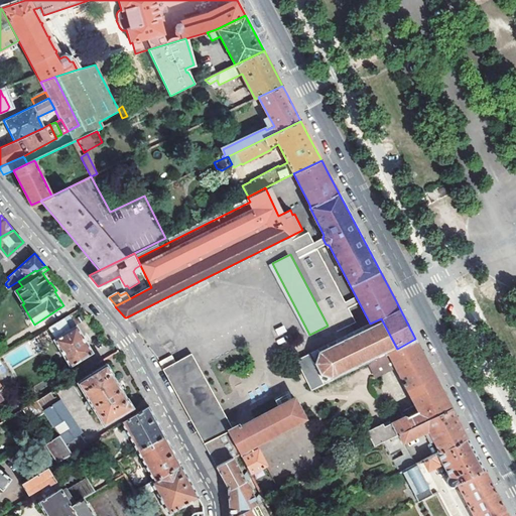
[(54,339),(71,366),(94,353),(77,326),(71,330),(68,325),(73,321),(70,314),(50,327),(50,328),(56,338),(54,339)]
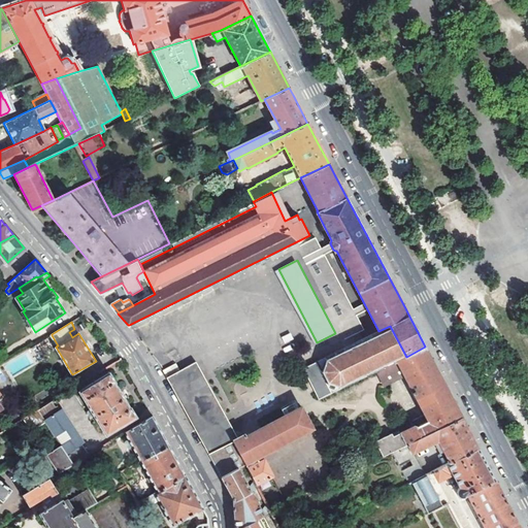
[(304,368),(321,399),(376,371),(406,357),(390,326),(378,331),(304,368)]
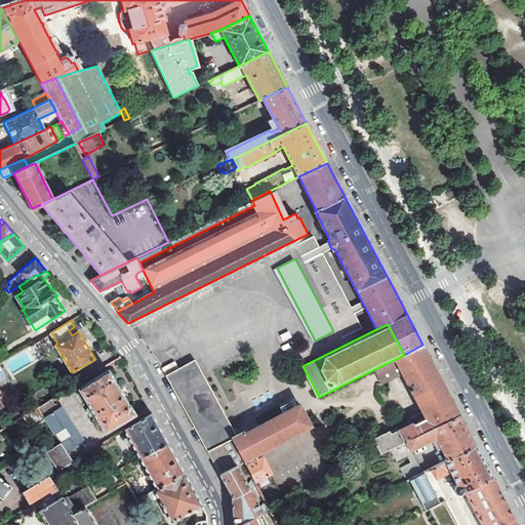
[(399,367),(402,374),(427,420),(418,426),(414,423),(412,422),(409,421),(407,420),(404,421),(407,426),(398,430),(391,434),(390,431),(373,439),(380,453),(390,449),(459,414),(441,379),(422,345),(404,355),(374,369),(382,385),(390,380),(390,372),(399,367)]
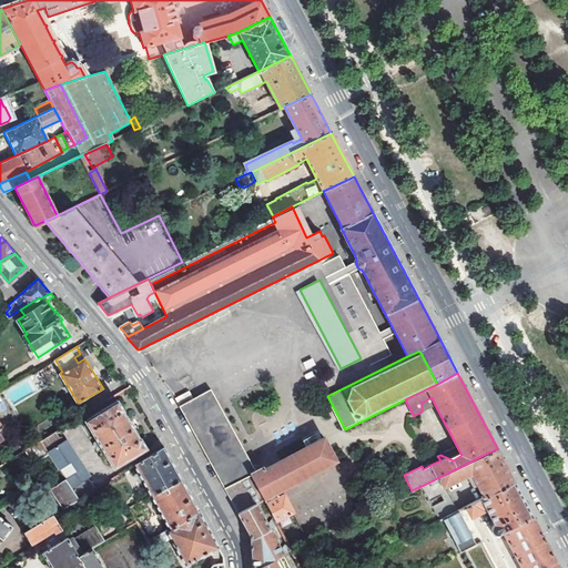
[(199,411),(192,398),(188,391),(175,397),(185,409),(206,449),(203,450),(224,489),(251,475),(250,474),(264,467),(263,464),(249,464),(245,466),(244,464),(242,465),(237,458),(240,456),(212,403),(199,411)]
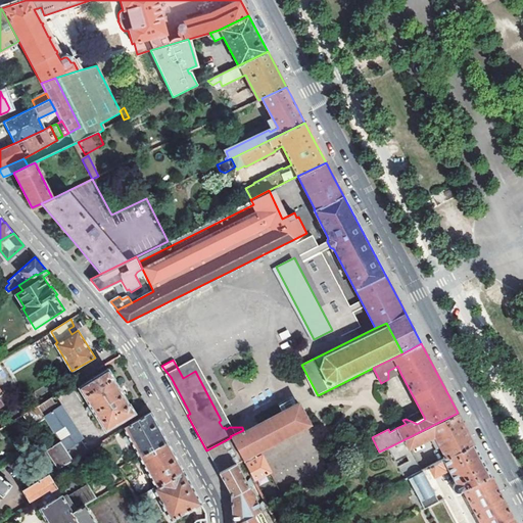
[(190,361),(177,367),(183,378),(195,371),(190,361)]
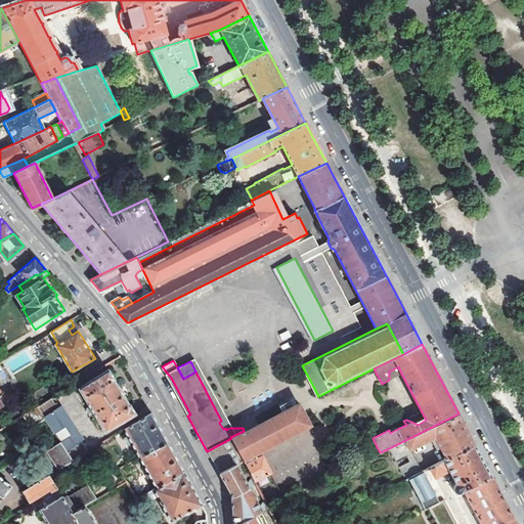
[(389,372),(389,380),(401,374),(398,366),(389,372)]
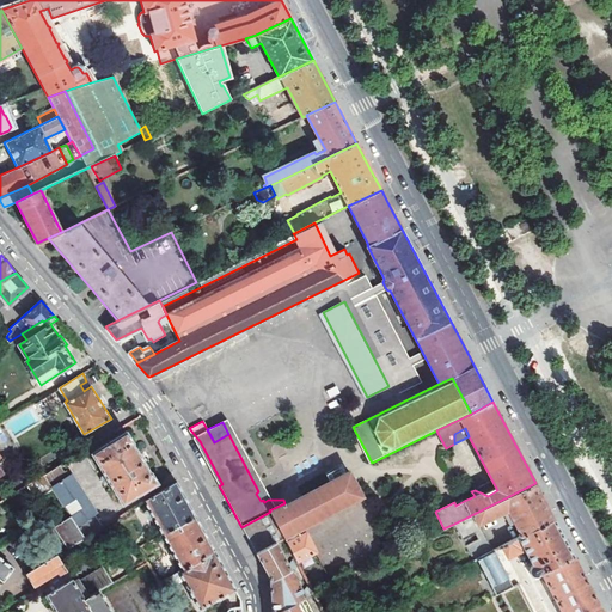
[(123,503),(158,483),(151,472),(150,472),(133,444),(134,442),(127,432),(92,452),(105,475),(102,476),(102,479),(104,483),(106,484),(110,483),(123,503)]
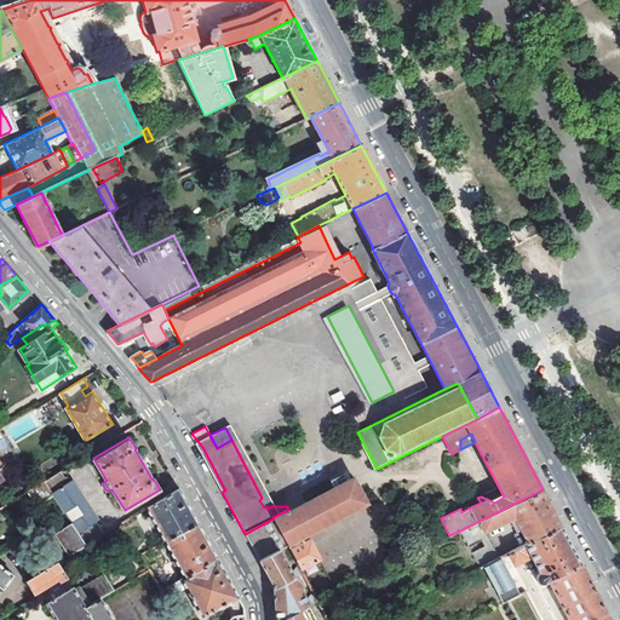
[(75,528),(86,544),(104,533),(96,521),(99,520),(73,481),(70,483),(67,477),(64,480),(59,471),(44,481),(53,495),(64,512),(72,523),(75,528)]
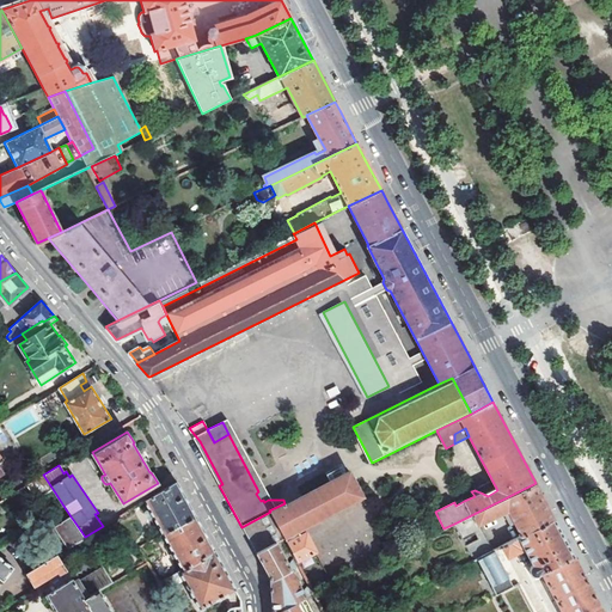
[(285,538),(287,544),(300,537),(298,531),(361,497),(350,473),(349,472),(285,503),(269,510),(270,512),(275,520),(280,530),(285,538)]
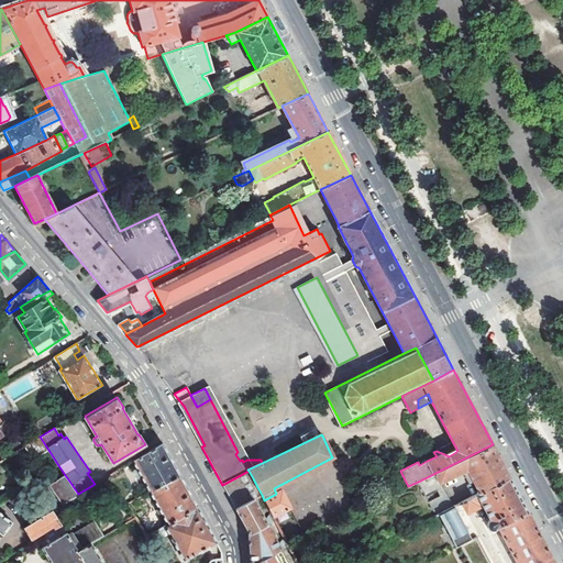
[(0,455),(13,448),(7,437),(0,440),(0,455)]
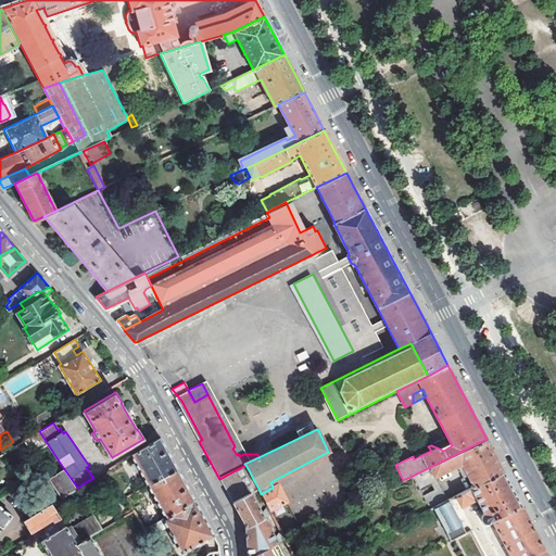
[(33,453),(48,444),(39,431),(24,440),(33,453)]
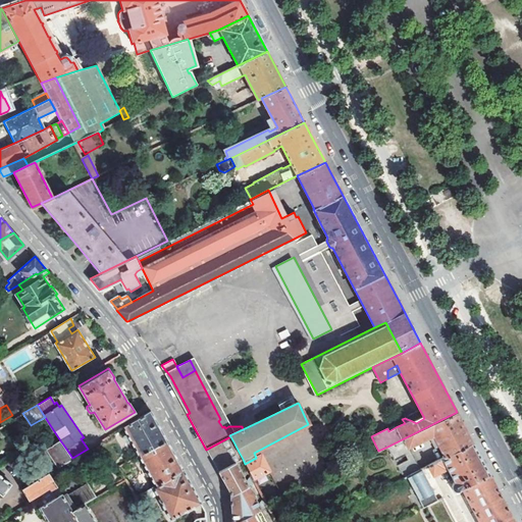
[(139,456),(166,440),(158,425),(150,410),(123,426),(123,427),(139,456)]
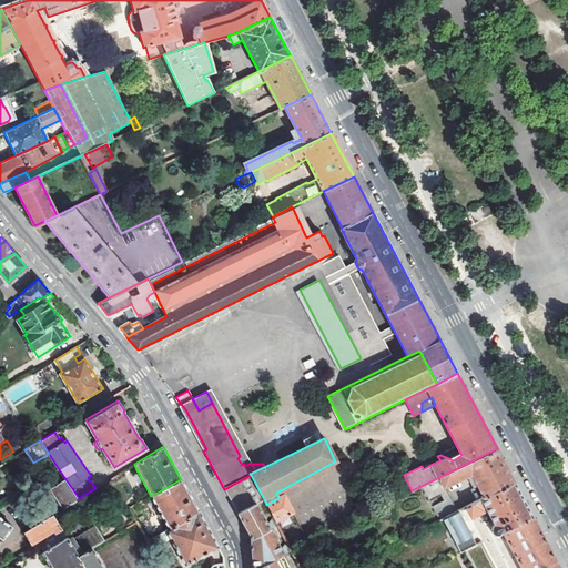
[(484,498),(515,482),(506,465),(497,448),(422,486),(429,503),(448,493),(445,487),(470,474),(484,498)]
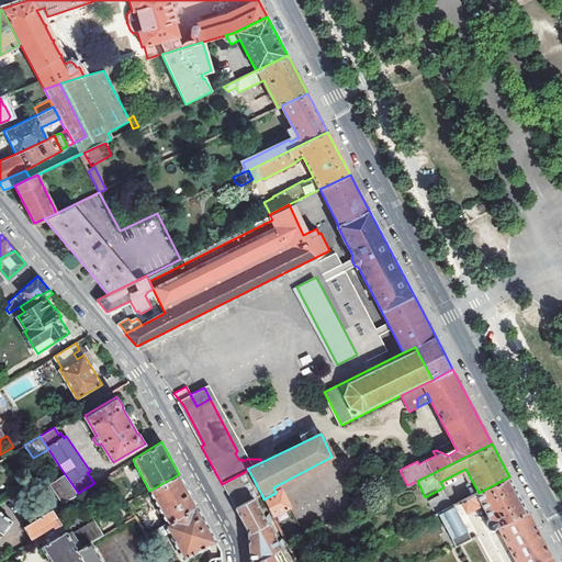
[(222,484),(227,492),(253,478),(248,470),(222,484)]
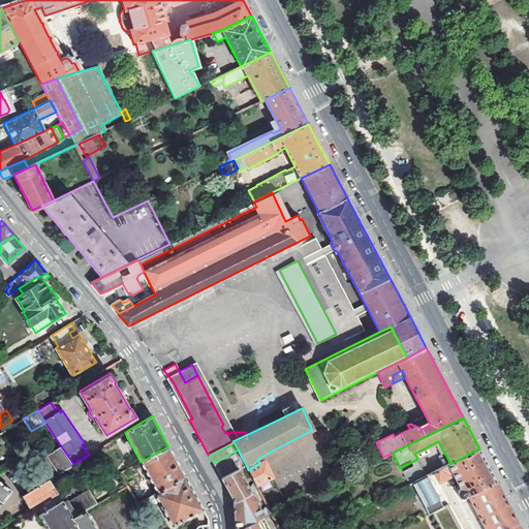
[(47,455),(58,473),(73,464),(64,450),(61,446),(47,455)]
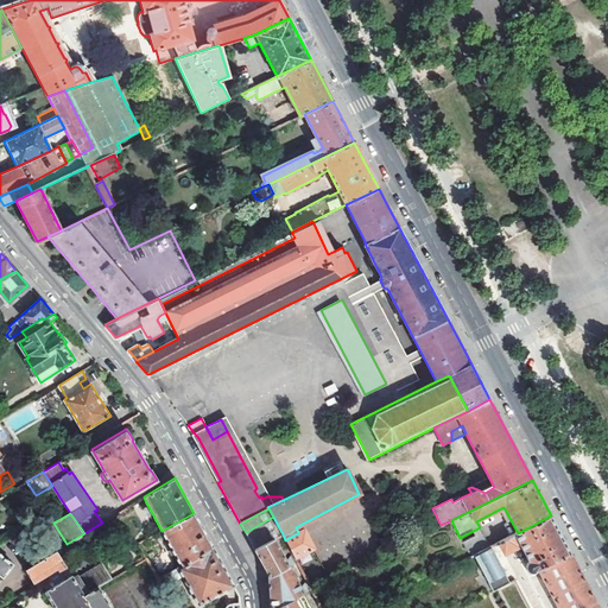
[(182,567),(213,548),(203,530),(194,513),(162,531),(182,567)]
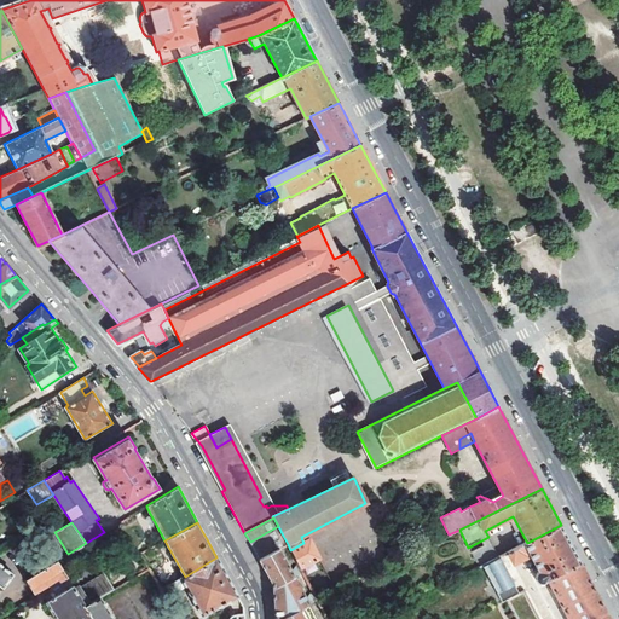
[(568,618),(611,618),(600,599),(578,557),(561,525),(527,543),(509,553),(514,563),(515,565),(524,560),(525,557),(524,555),(530,551),(541,572),(536,574),(536,576),(539,585),(549,580),(568,618)]
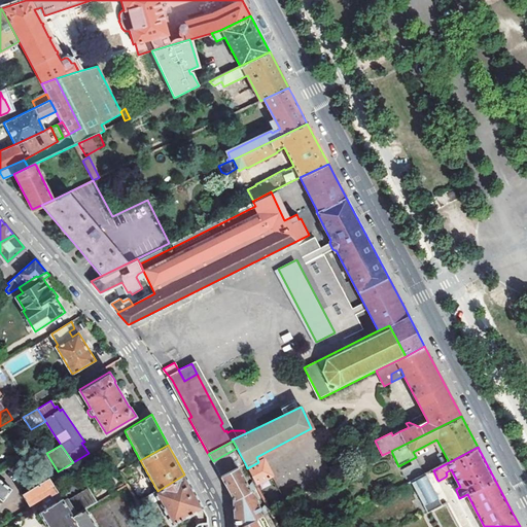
[(213,461),(216,468),(241,456),(237,448),(213,461)]
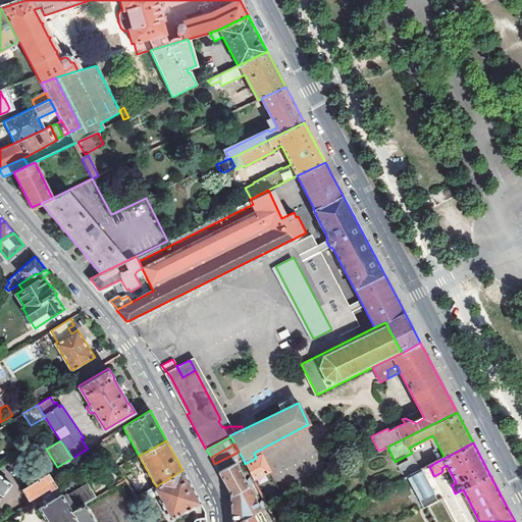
[(369,456),(367,451),(366,449),(355,454),(358,461),(369,456)]
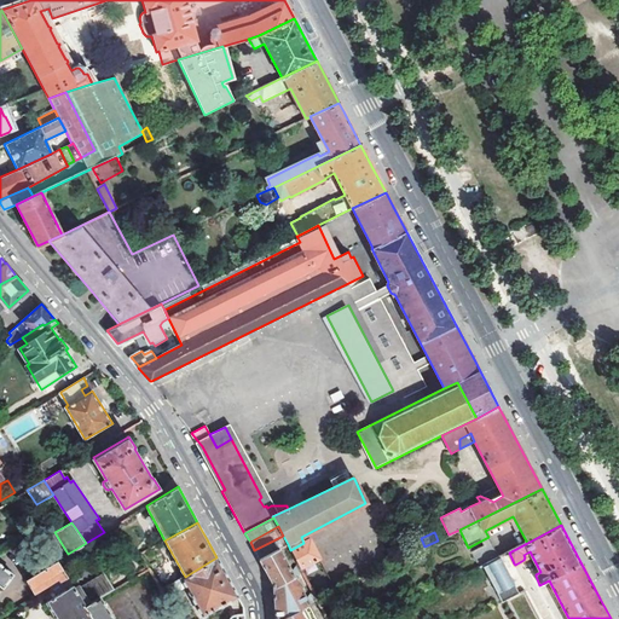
[(254,550),(260,560),(279,549),(288,544),(283,536),(254,550)]
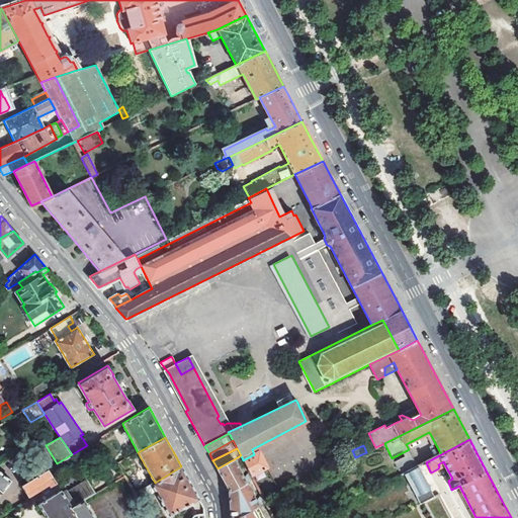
[(250,472),(252,477),(268,467),(259,451),(254,454),(243,460),(250,472)]
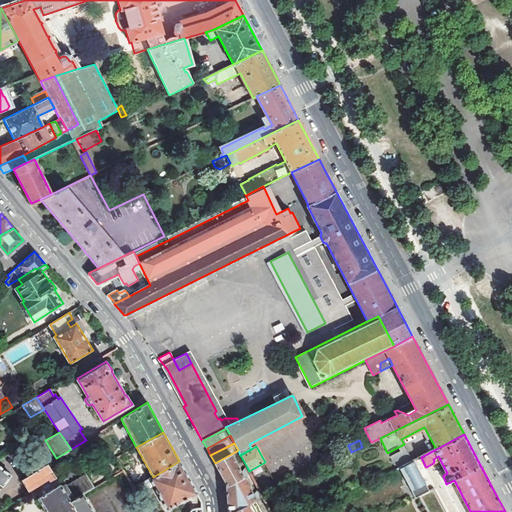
[(400,468),(413,461),(406,448),(390,457),(397,470),(400,468)]
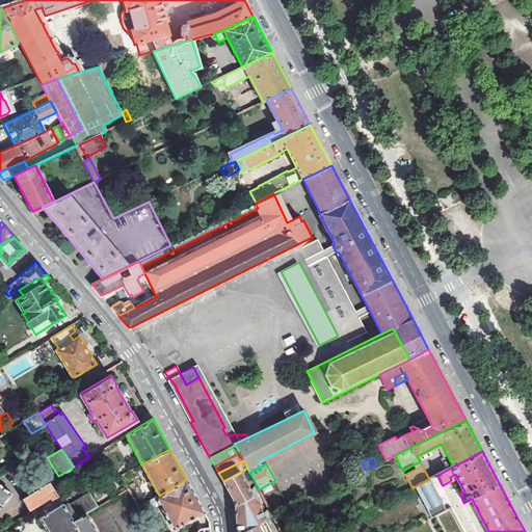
[(234,505),(253,495),(260,491),(259,489),(257,485),(251,491),(240,472),(223,481),(224,484),(234,501),(234,505)]
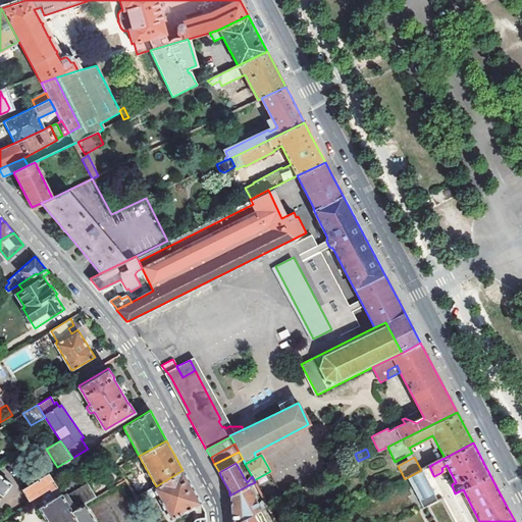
[(170,519),(200,502),(190,482),(183,470),(156,486),(147,491),(149,494),(153,497),(157,494),(170,519)]
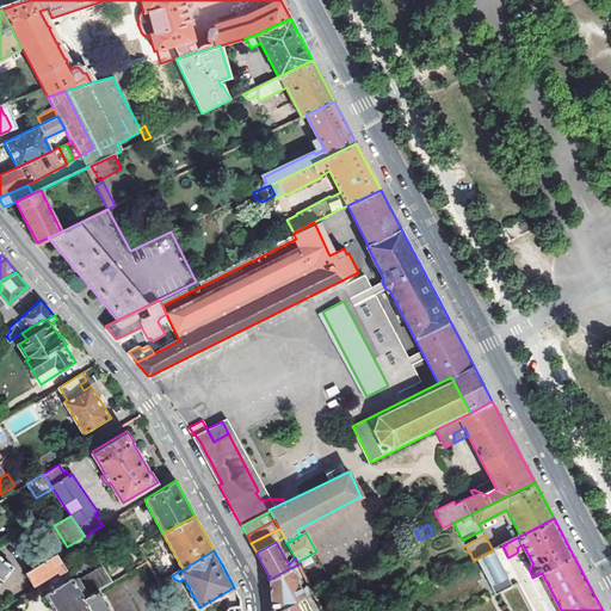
[(510,610),(534,610),(518,582),(513,586),(512,585),(494,550),(493,550),(477,559),(497,594),(500,592),(510,610)]
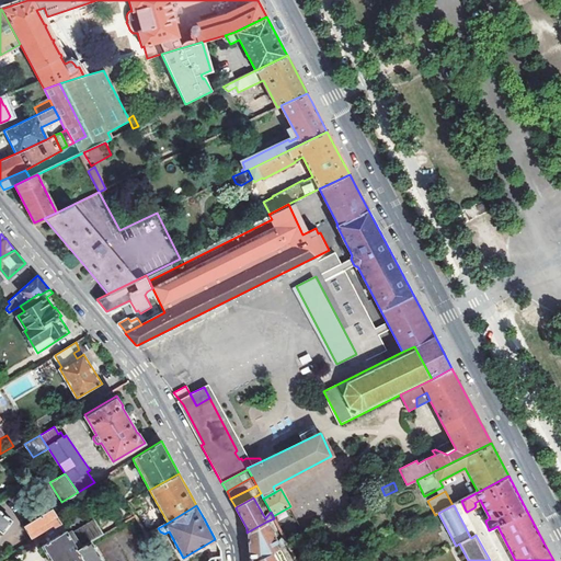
[(56,527),(61,524),(52,508),(52,507),(23,525),(31,537),(53,523),(56,527)]
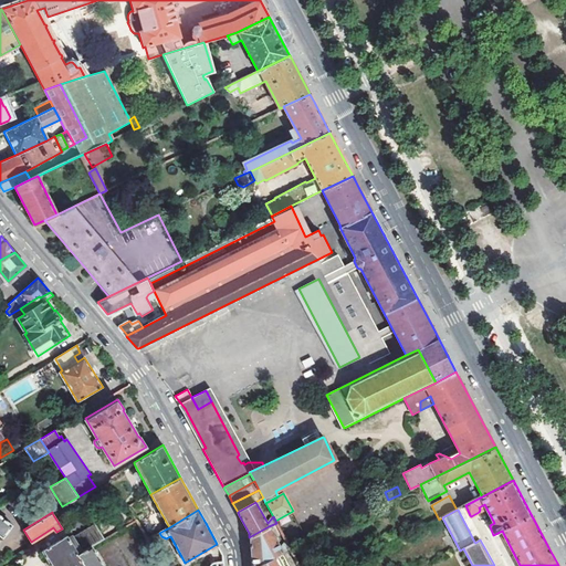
[(0,535),(1,536),(11,524),(1,516),(2,515),(0,513),(0,535)]
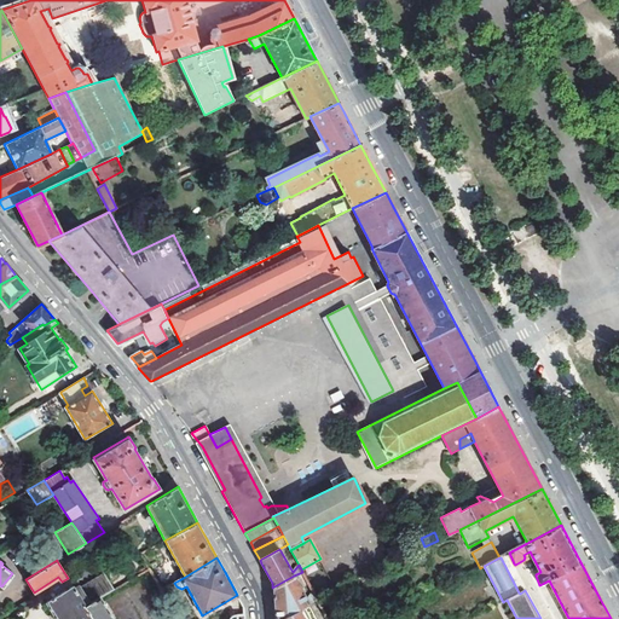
[(273,593),(275,618),(276,618),(317,599),(313,591),(307,599),(294,576),(272,588),(273,593)]
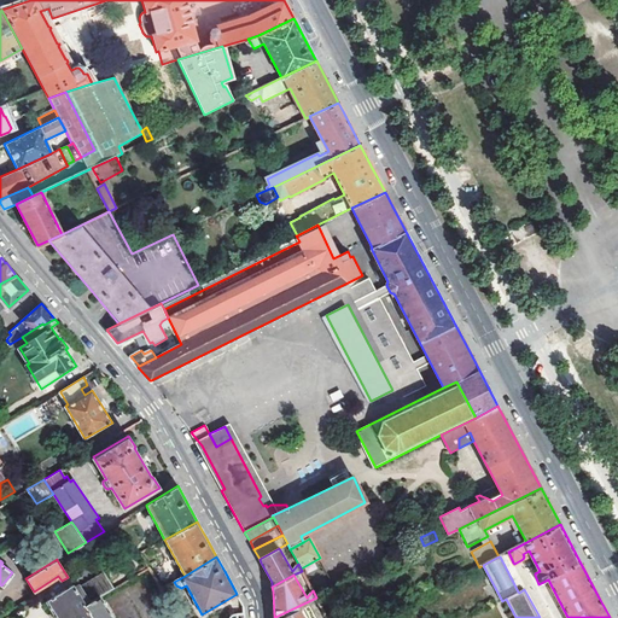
[(57,617),(89,617),(92,617),(86,606),(86,605),(73,584),(46,600),(57,617)]
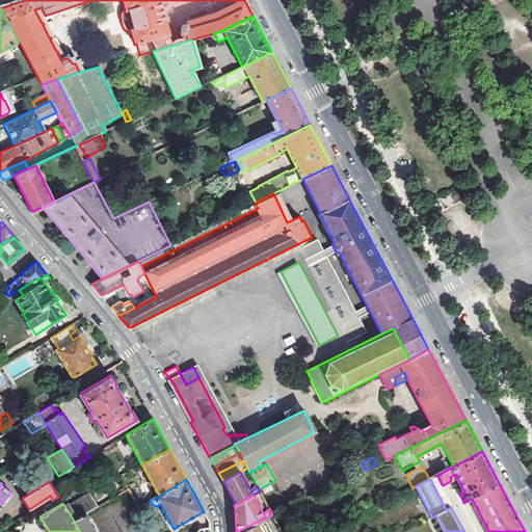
[(97,531),(86,513),(74,521),(74,522),(79,531),(80,531),(97,531)]
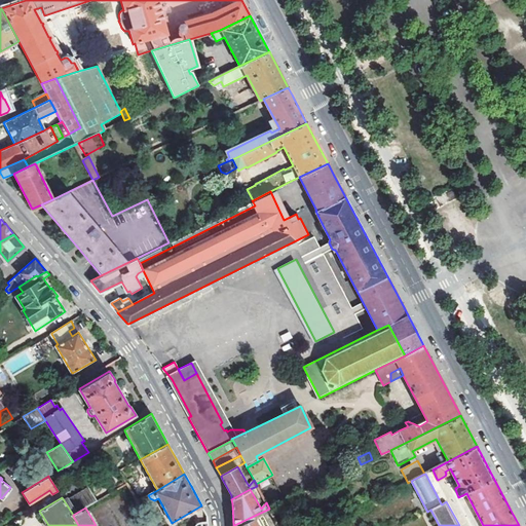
[(278,525),(269,510),(269,509),(234,525),(278,525)]
